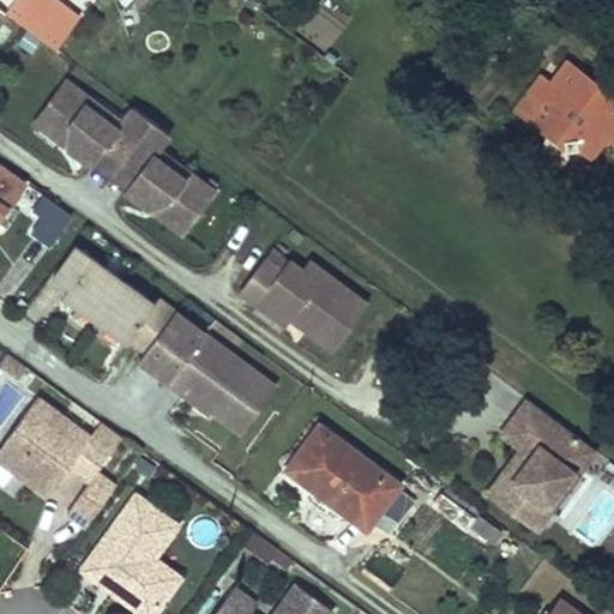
[(24,29),(29,31),(56,52),(80,18),(56,0),(13,0),(4,13),(24,29)]
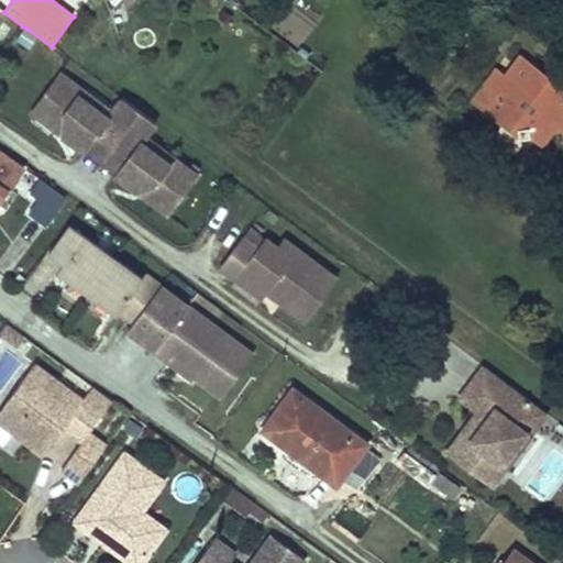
[(486,110),(485,113),(500,124),(503,127),(510,118),(515,122),(518,136),(530,135),(541,144),(553,129),(562,129),(562,128),(562,87),(560,85),(549,86),(540,79),(539,68),(520,55),(497,86),(495,87),(499,91),(486,110)]
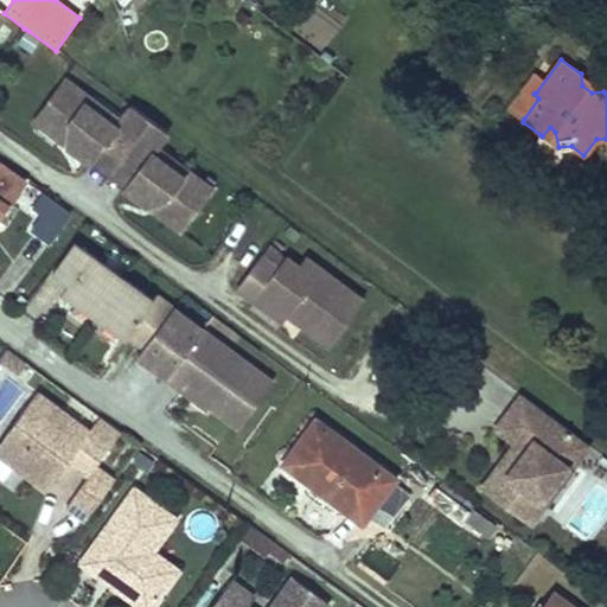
[(604,91),(581,74),(582,85),(592,93),(604,91)]
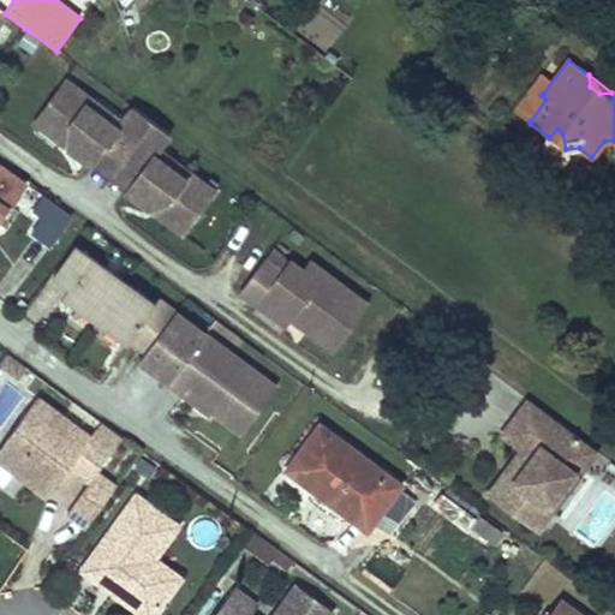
[(169,135),(135,109),(120,129),(94,108),(99,102),(67,81),(36,124),(93,165),(105,149),(141,177),(129,193),(184,237),(216,191),(186,169),(181,175),(155,155),(169,135)]
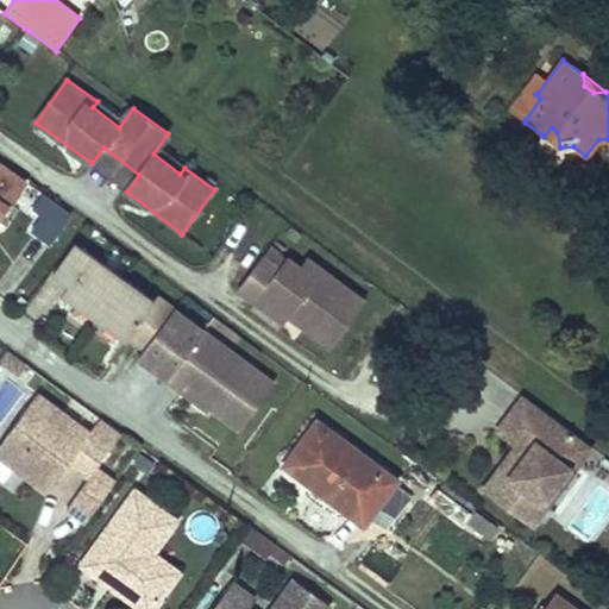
[(510,106),(526,119),(540,99),(535,94),(538,93),(527,85),(510,106)]
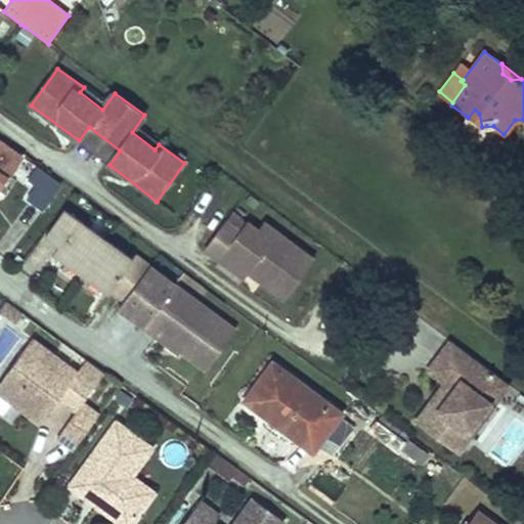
[(475,110),(468,118),(466,116),(460,126),(481,141),(485,136),(482,127),(479,114),(475,110)]
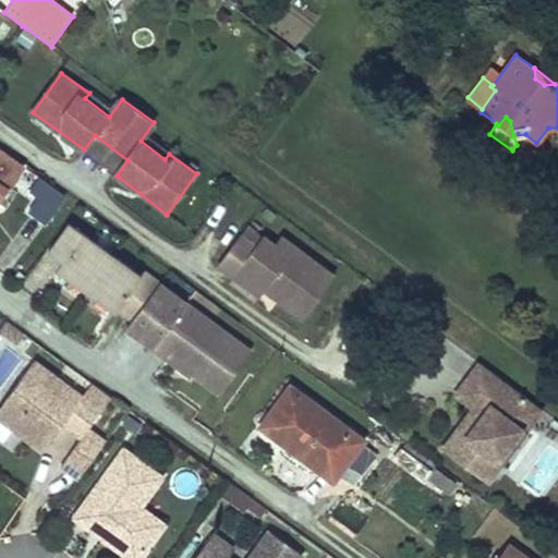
[(95,135),(84,149),(117,176),(128,160),(95,135)]
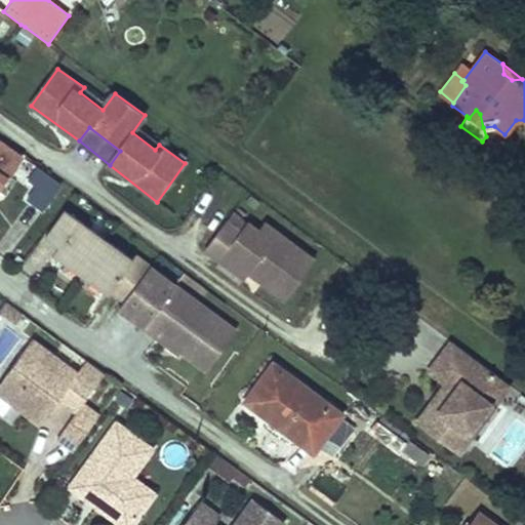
[(0,144),(0,189),(21,158),(0,144)]
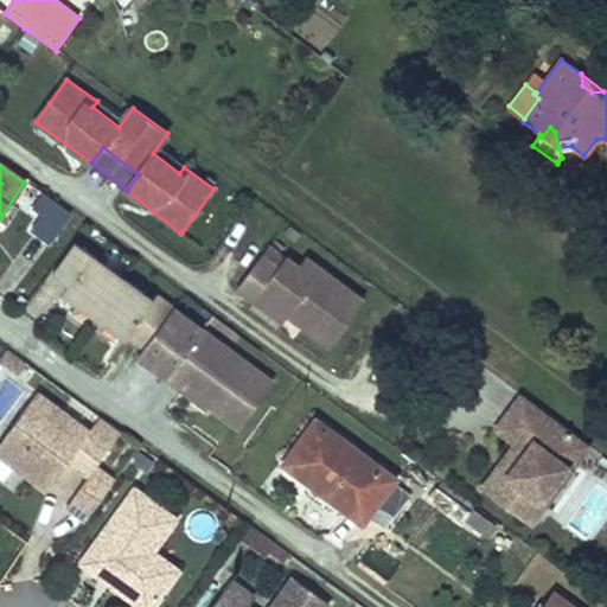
[(42,218),(31,234),(48,248),(69,216),(42,197),(31,211),(42,218)]
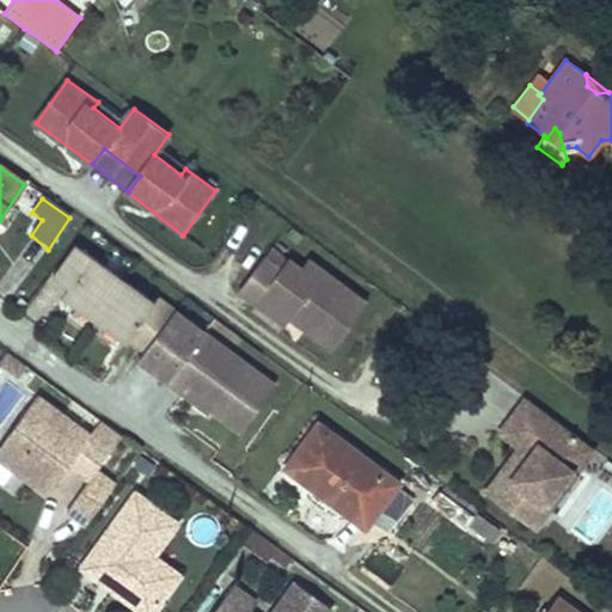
[(75,246),(55,275),(69,287),(66,293),(102,320),(127,338),(129,336),(146,348),(139,359),(187,393),(190,386),(215,405),(213,409),(243,430),(276,385),(158,297),(153,303),(75,246)]
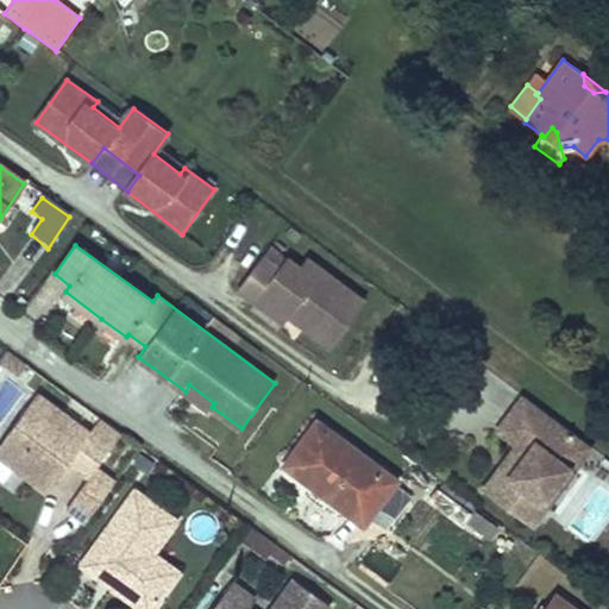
[(314,278),(299,268),(286,258),(277,268),(262,256),(237,289),(255,302),(259,295),(288,316),(331,347),(364,302),(321,269),(314,278)]
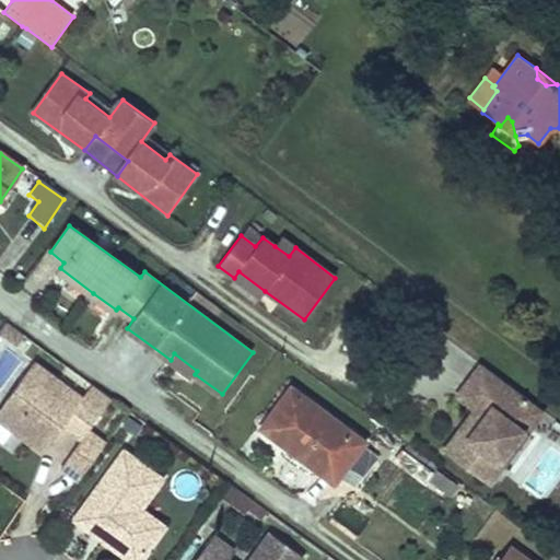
[(275,246),(289,256),(295,247),(281,236),(275,246)]
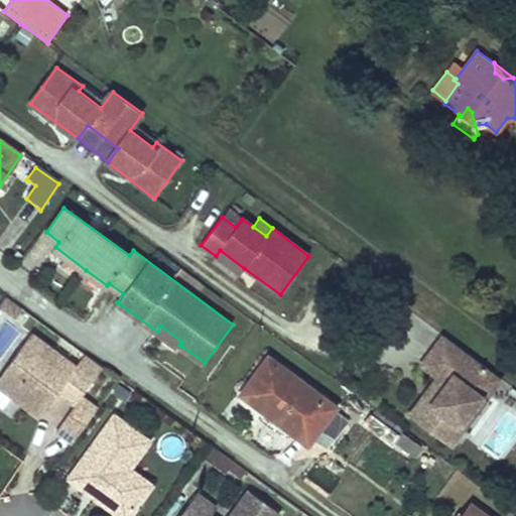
[(220,250),(216,256),(240,274),(244,268),(220,250)]
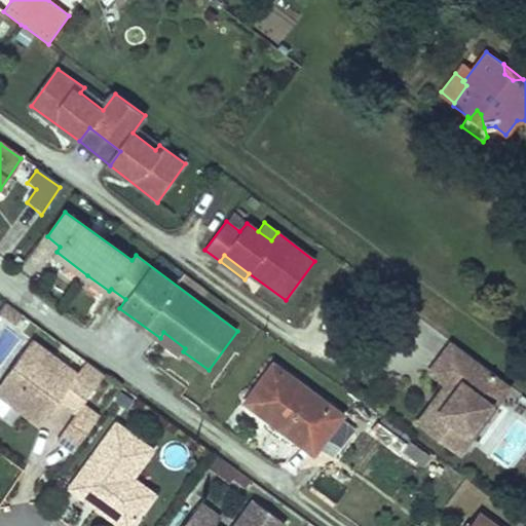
[(185,348),(163,332),(160,338),(181,353),(183,351),(185,348)]
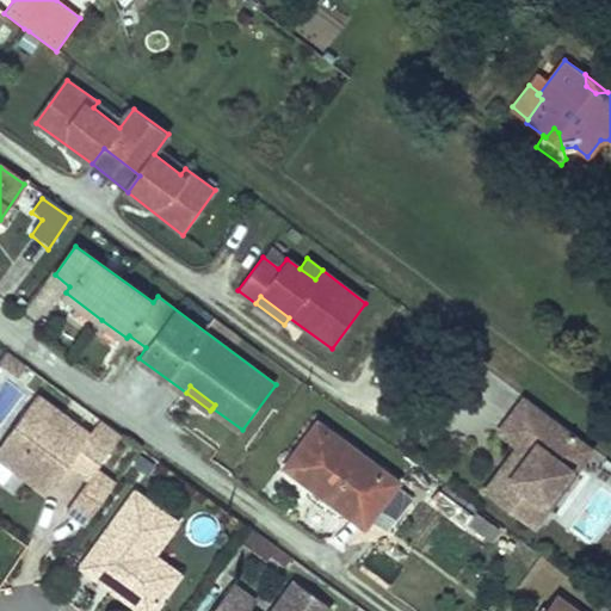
[(122,434),(100,419),(91,432),(37,394),(0,444),(0,458),(43,489),(49,481),(53,485),(71,461),(91,475),(122,434)]
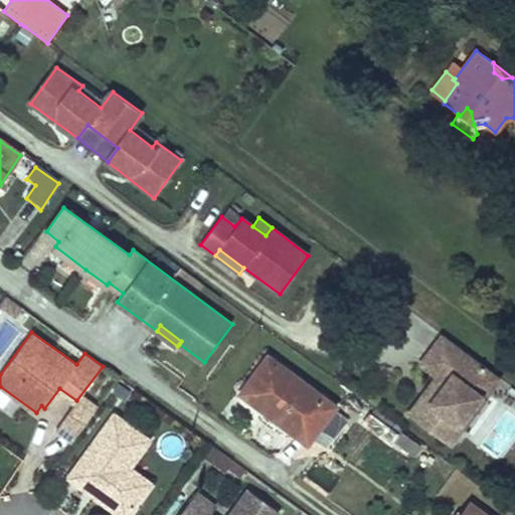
[(468,353),(452,342),(431,371),(447,384),(456,389),(448,400),(452,403),(445,413),(441,410),(427,428),(460,453),(473,435),(466,430),(487,400),(494,405),(509,384),(468,353)]
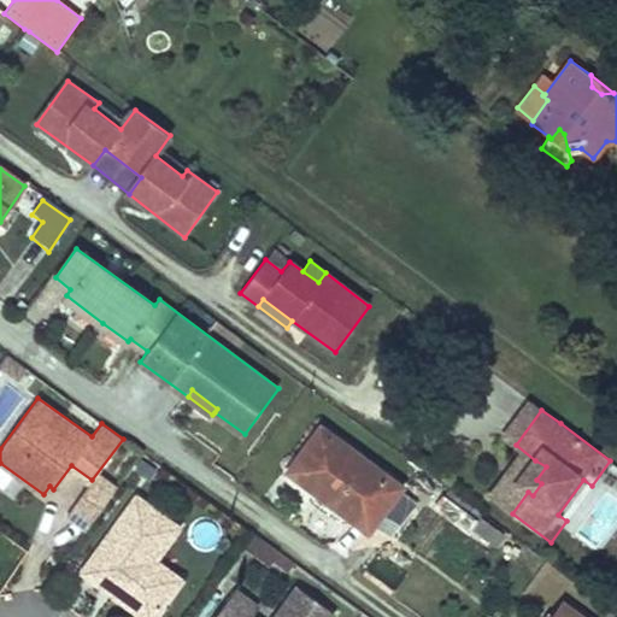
[(319,428),(289,466),(316,486),(312,491),(366,530),(399,487),(319,428)]
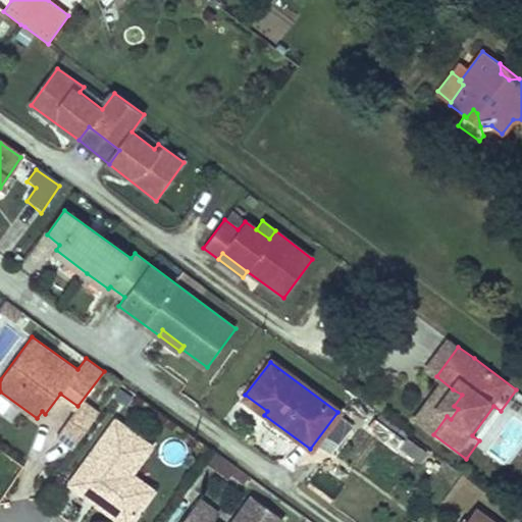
[(462,395),(453,389),(424,428),(433,434),(447,416),(451,419),(458,409),(454,406),(462,395)]
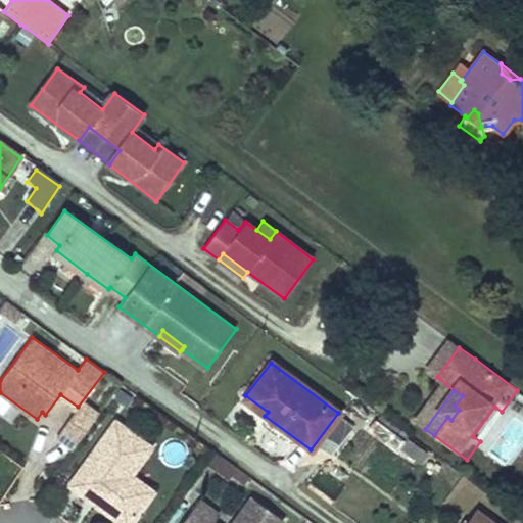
[(245,395),(243,399),(265,416),(268,412),(245,395)]
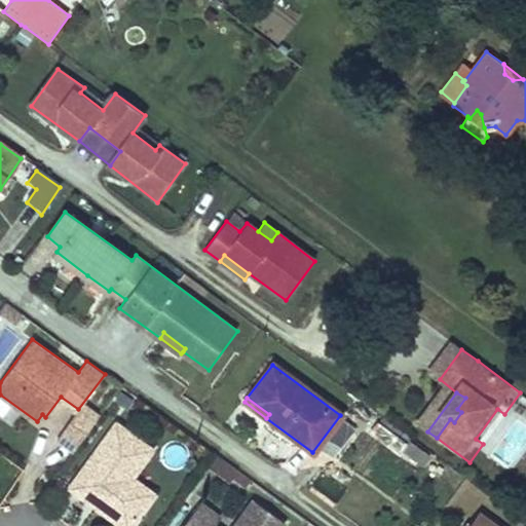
[(504,414),(497,409),(476,439),(483,444),(485,445),(506,415),(504,414)]
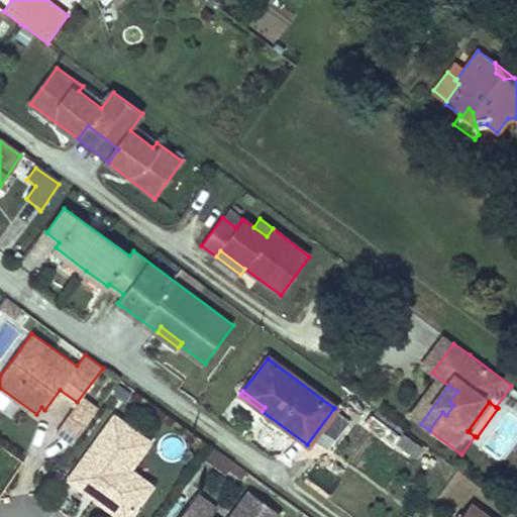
[(40,417),(44,410),(41,407),(36,414),(40,417)]
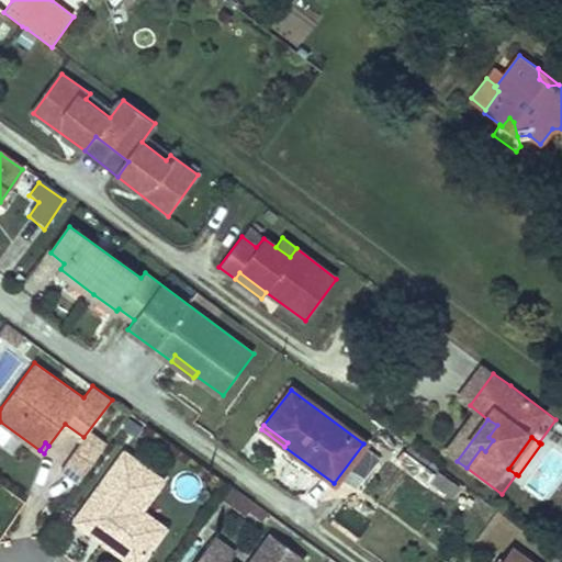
[(430,475),(434,470),(436,468),(406,447),(401,453),(430,475)]
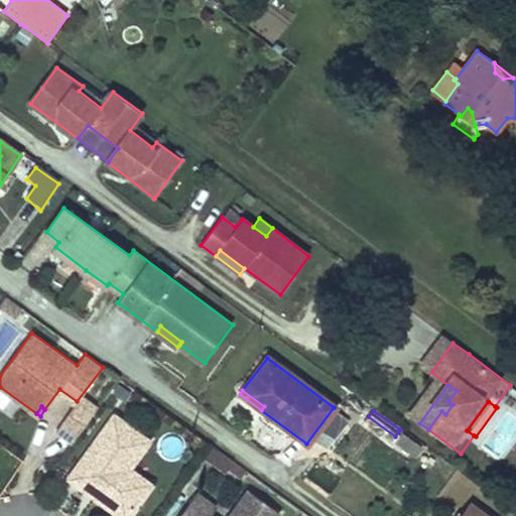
[(334,412),(324,435),(337,440),(347,417),(334,412)]
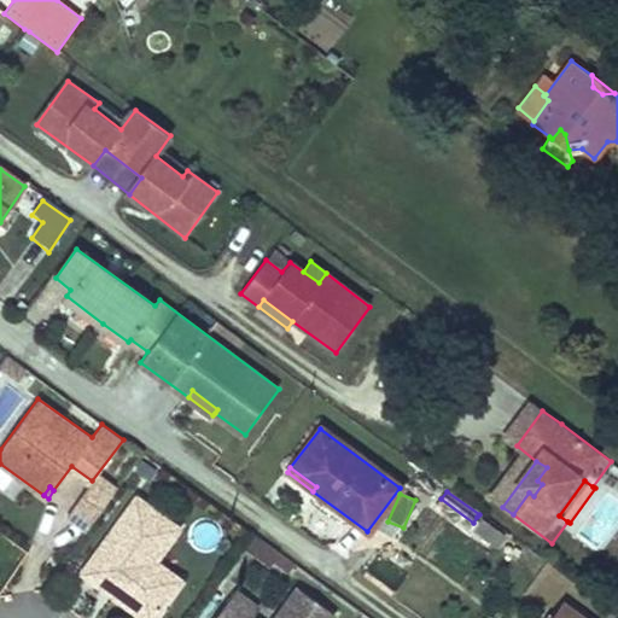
[(181,528),(136,495),(81,572),(100,587),(105,581),(116,589),(111,594),(144,617),(153,617),(172,594),(155,582),(152,565),(157,560),(181,528)]
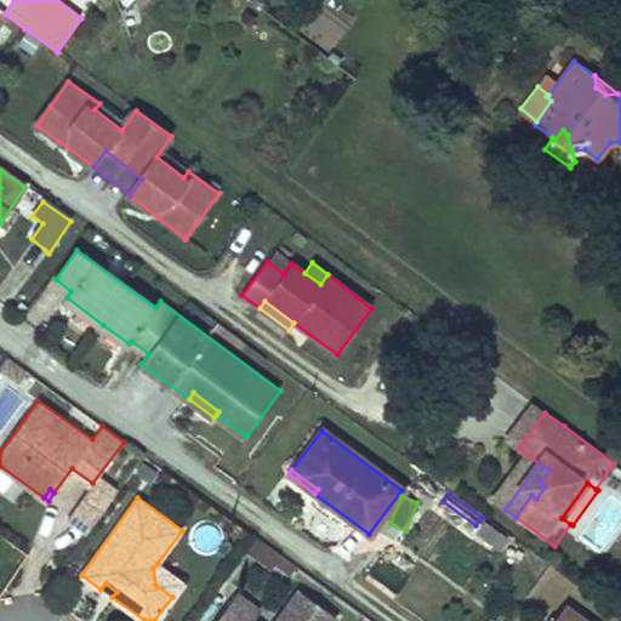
[(476,525),(443,501),(436,512),(467,535),(471,531),(476,525)]
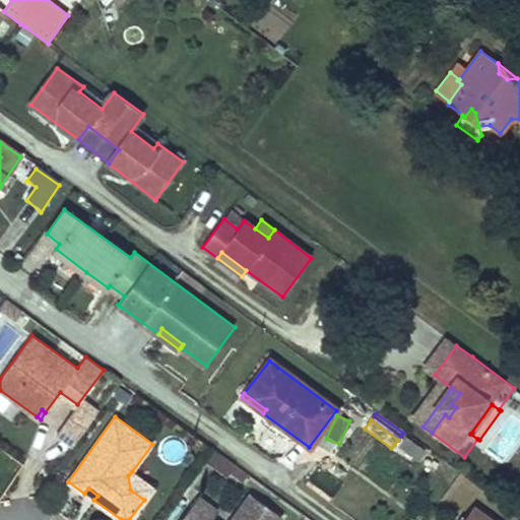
[(401,435),(398,440),(394,445),(415,461),(423,451),(401,435)]
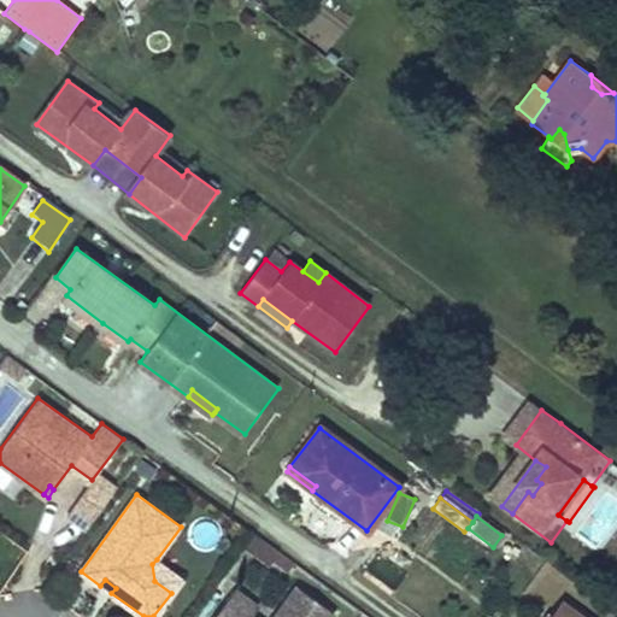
[(278,552),(259,538),(251,550),(270,564),(278,552)]
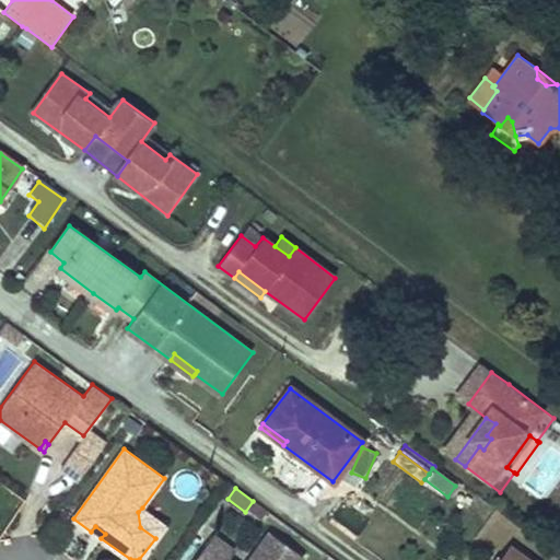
[(165,525),(142,508),(138,512),(140,527),(155,538),(165,525)]
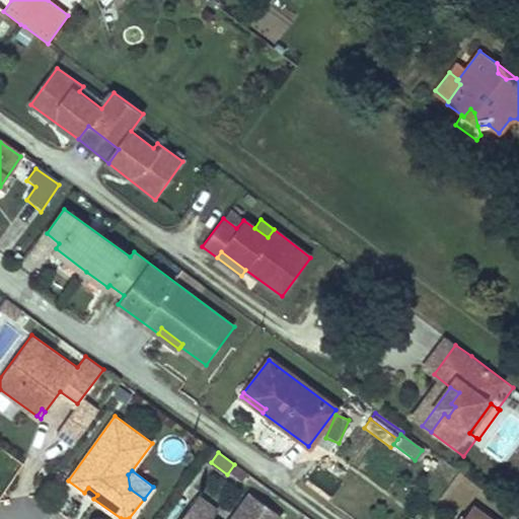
[(88,488),(84,493),(93,499),(97,495),(88,488)]
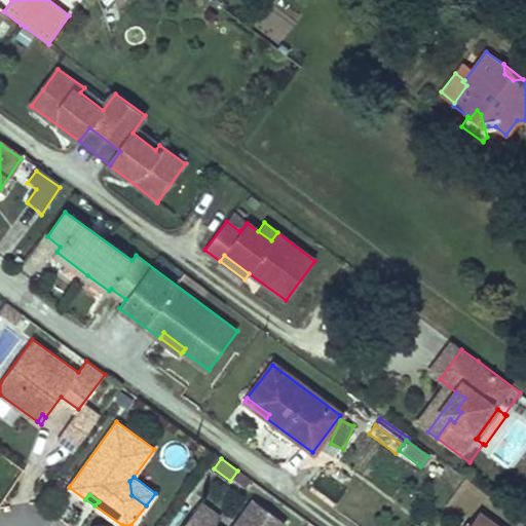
[(219,516),(201,503),(184,525),(282,525),(285,523),(253,500),(233,525),(216,525),(214,524),(219,516)]
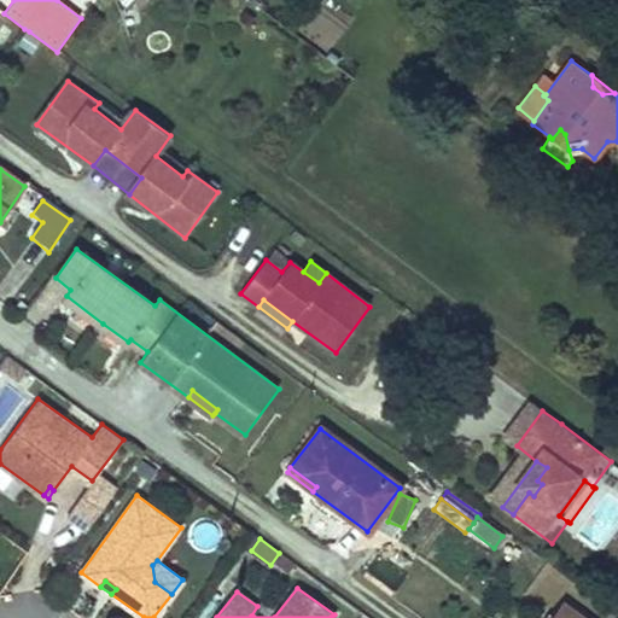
[(581,617),(564,605),(553,617),(581,617)]
